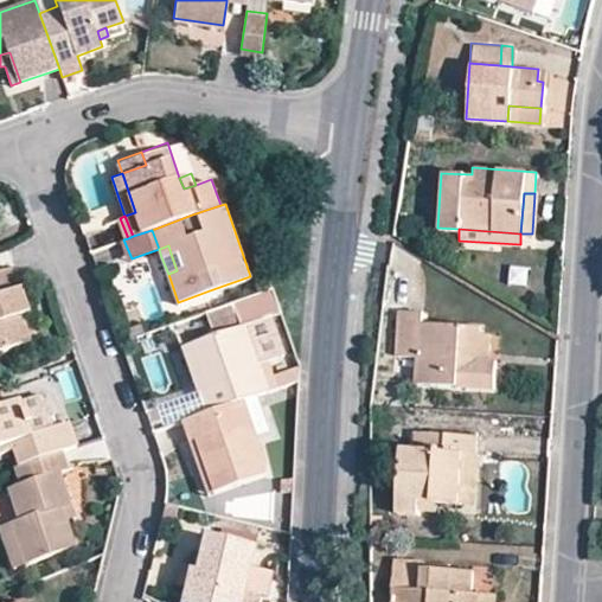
[(14,266),(0,269),(0,352),(31,341),(21,315),(19,308),(27,303),(14,266)]
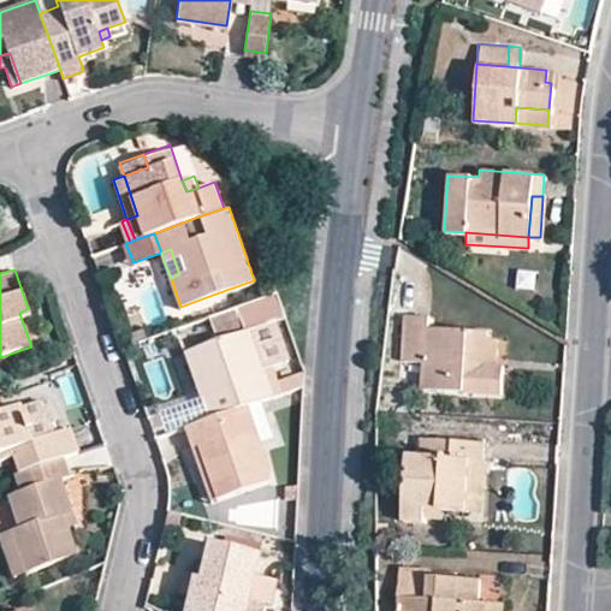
[(30,318),(28,308),(19,313),(22,320),(30,318)]
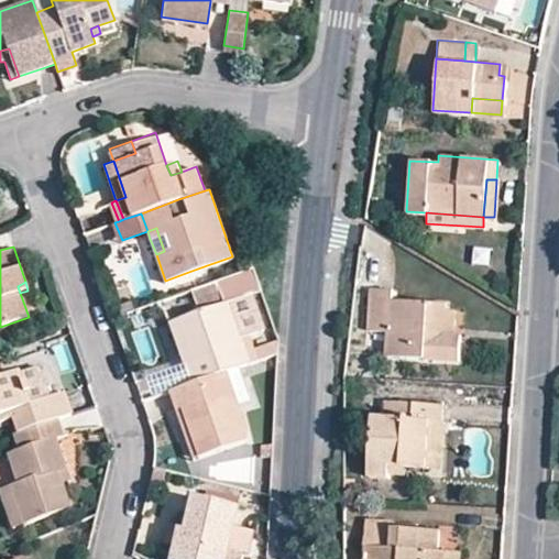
[(386,329),(387,298),(388,288),(368,287),(365,328),(386,329)]
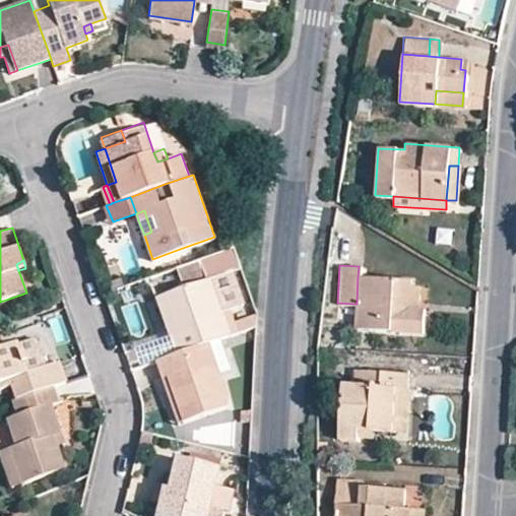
[(209,274),(164,291),(174,321),(183,318),(187,330),(171,336),(176,352),(208,341),(220,337),(232,333),(209,274)]
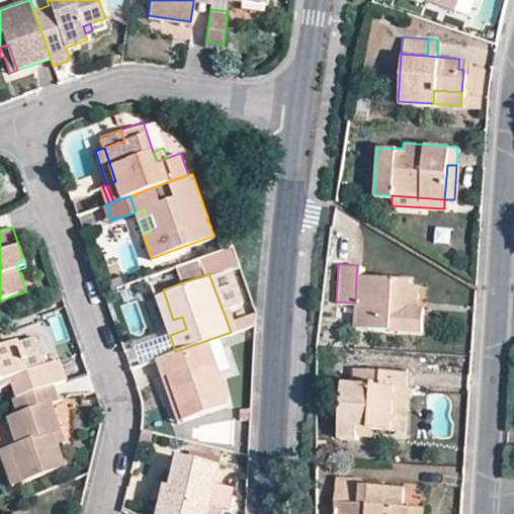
[(354,325),(418,329),(420,306),(415,306),(407,305),(408,282),(408,277),(356,274),(355,303),(354,325)]
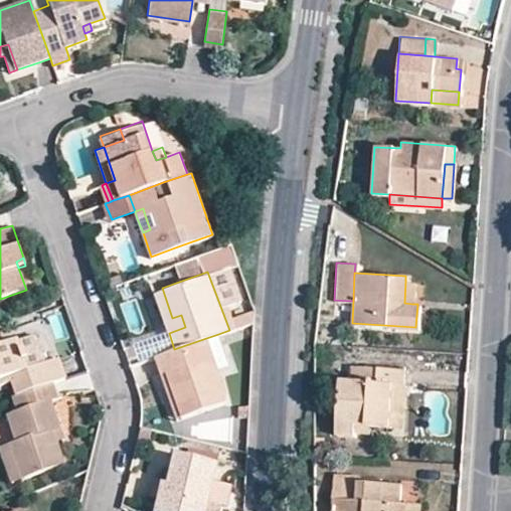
[(404,303),(412,304),(413,282),(405,281),(404,303)]
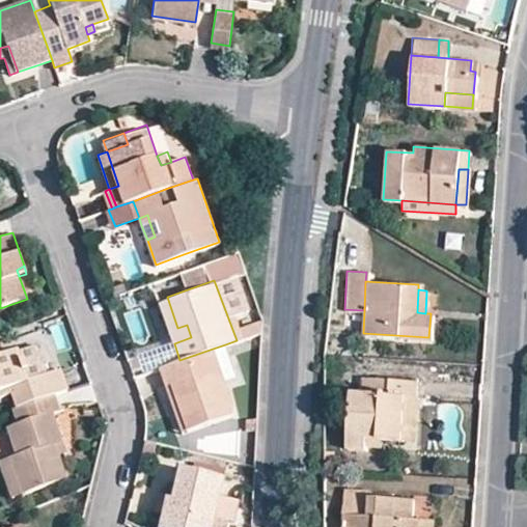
[(177,328),(167,297),(158,300),(174,343),(191,337),(187,325),(177,328)]
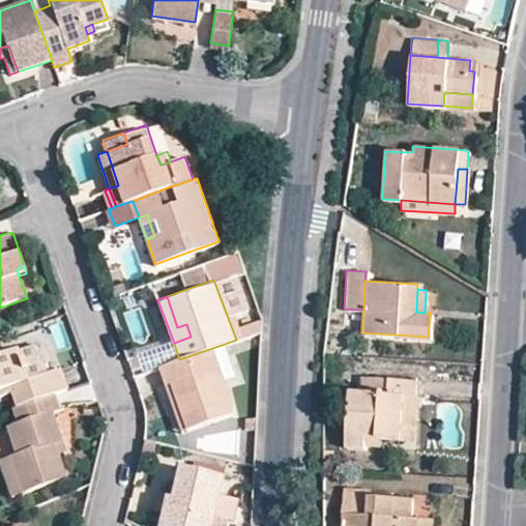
[(0,396),(11,391),(17,406),(21,404),(48,395),(65,388),(58,368),(46,372),(34,344),(0,353),(0,396)]
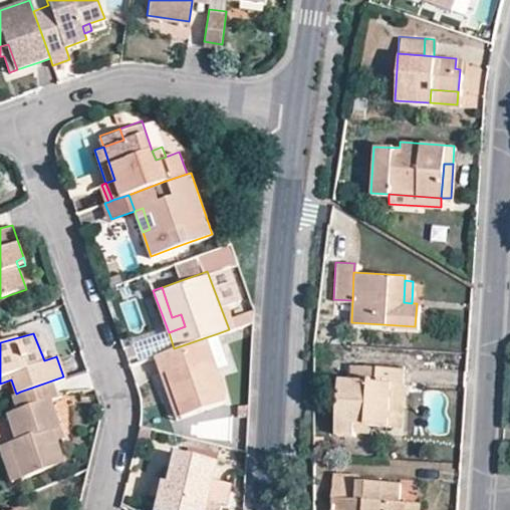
[(218,333),(206,337),(217,366),(228,362),(218,333)]
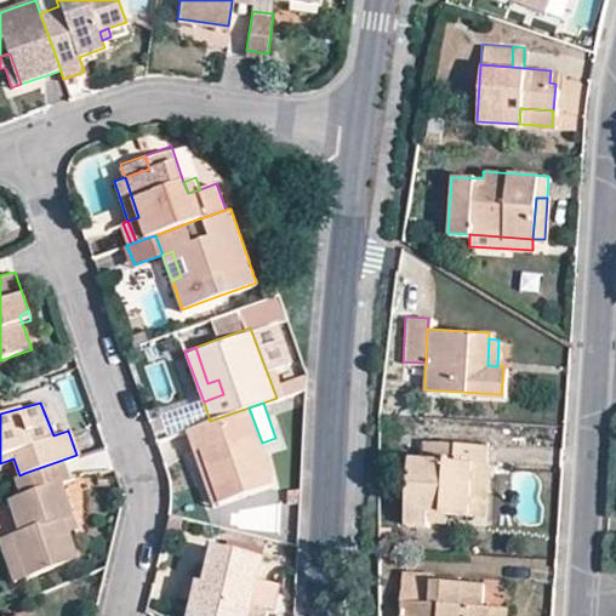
[(262,443),(249,408),(210,421),(184,431),(192,450),(198,448),(204,466),(218,502),(268,485),(272,468),(262,443)]
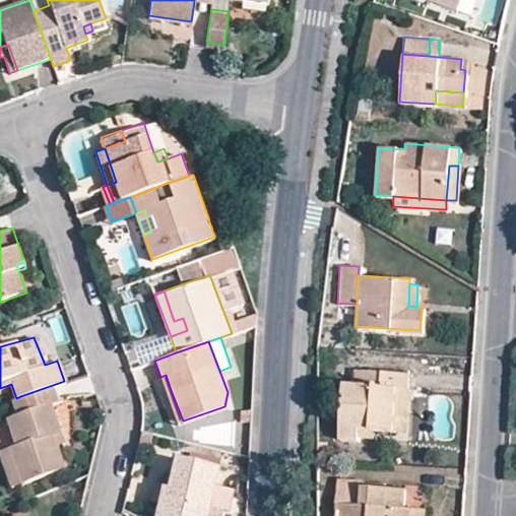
[(358,428),(393,430),(395,386),(372,385),(373,370),(350,369),(349,383),(341,383),(338,439),(357,440),(358,428)]
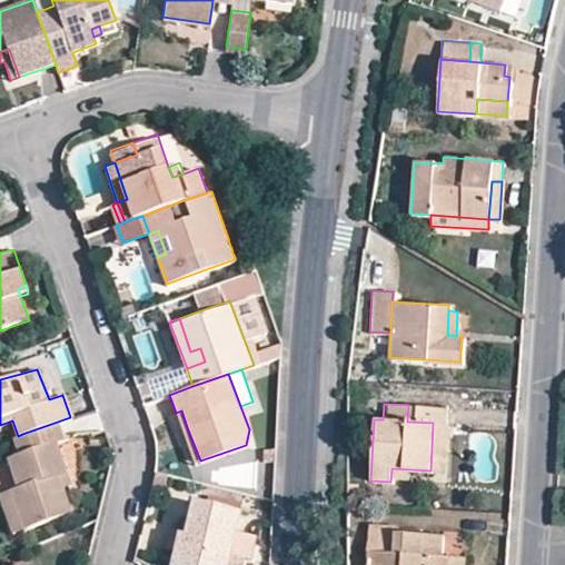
[(407,422),(433,423),(446,424),(447,407),(408,405),(407,422)]
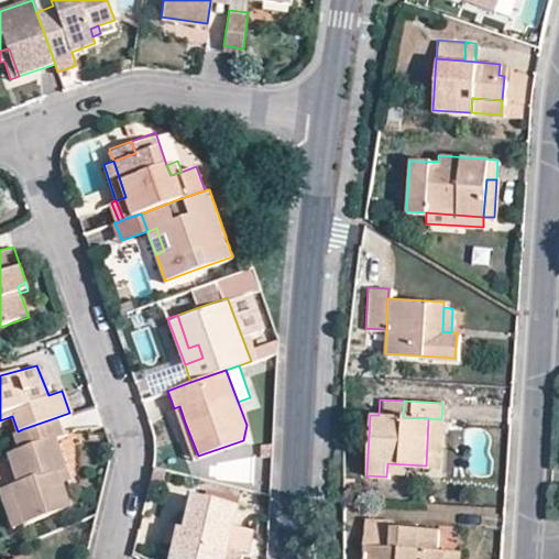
[(428,418),(426,466),(438,467),(441,419),(428,418)]
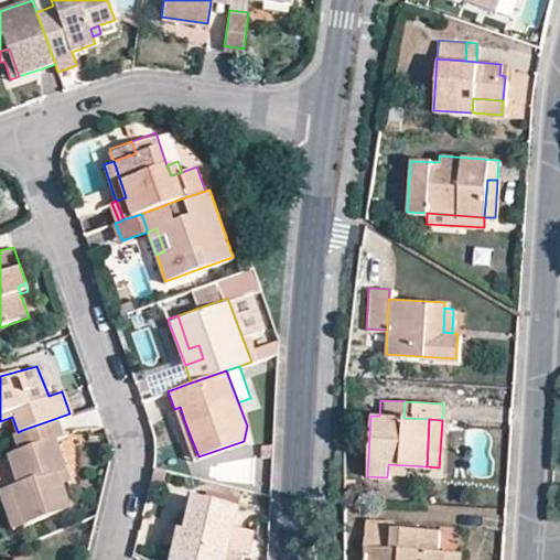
[(22,430),(18,432),(10,434),(14,445),(0,451),(0,454),(9,480),(0,483),(0,514),(4,527),(64,505),(52,472),(61,469),(49,435),(55,433),(51,420),(22,430)]
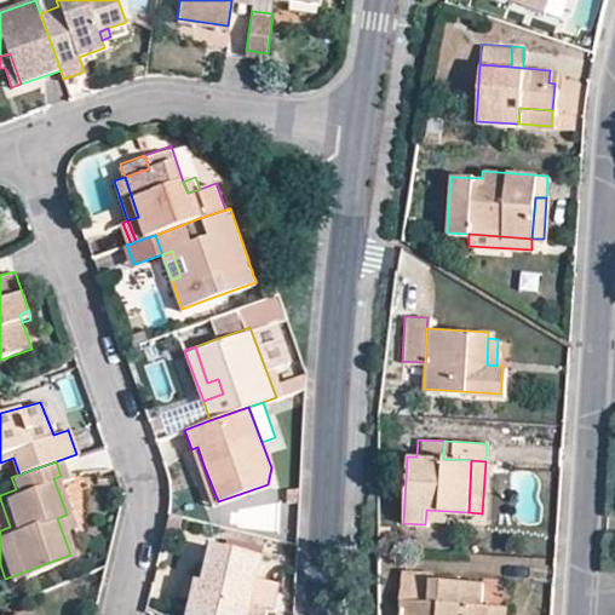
[(218,501),(203,465),(197,467),(211,504),(218,501)]
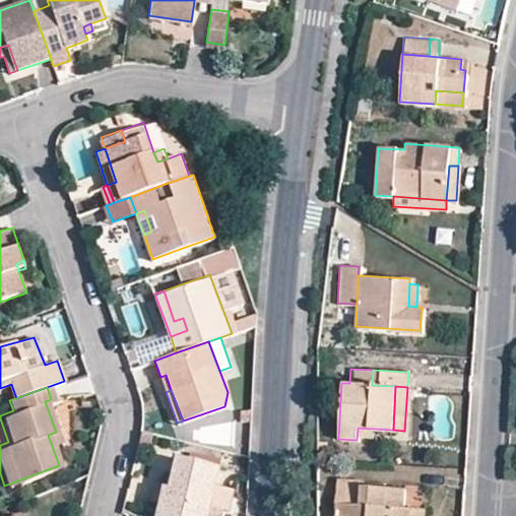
[(58,440),(56,432),(48,435),(51,443),(58,440)]
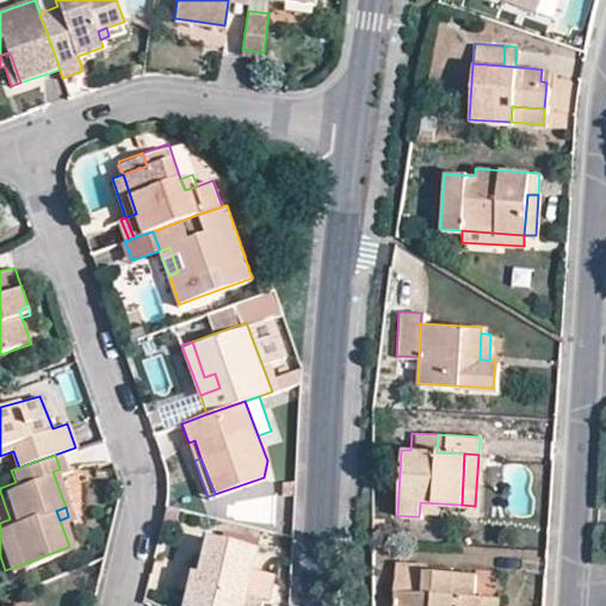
[(267,605),(271,598),(247,592),(253,566),(257,551),(205,538),(202,552),(198,568),(190,566),(184,588),(179,605),(267,605)]
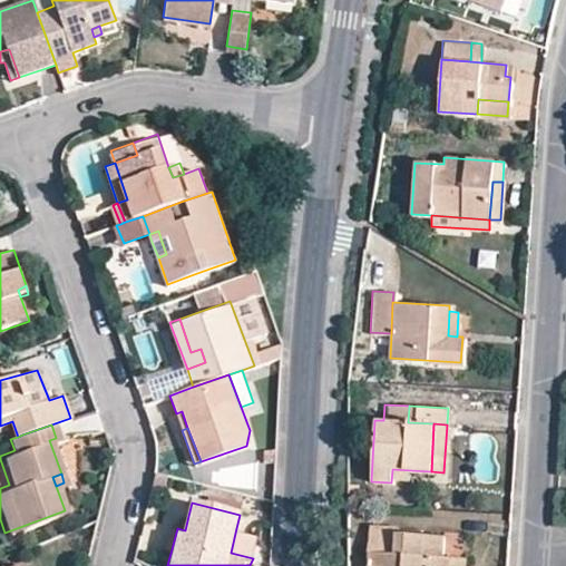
[(393,553),(396,533),(396,526),(369,524),(367,550),(393,553)]
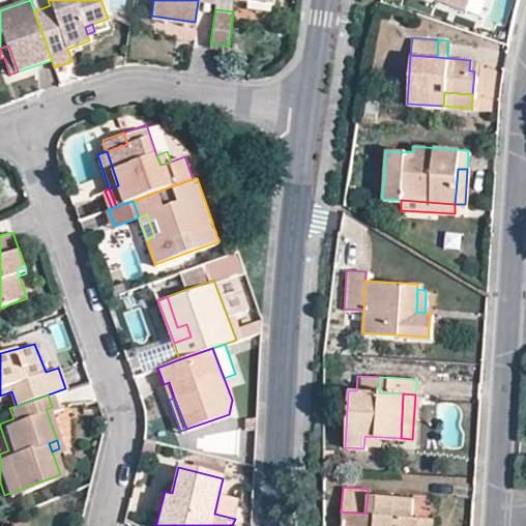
[(151,508),(159,510),(165,491),(156,490),(151,508)]
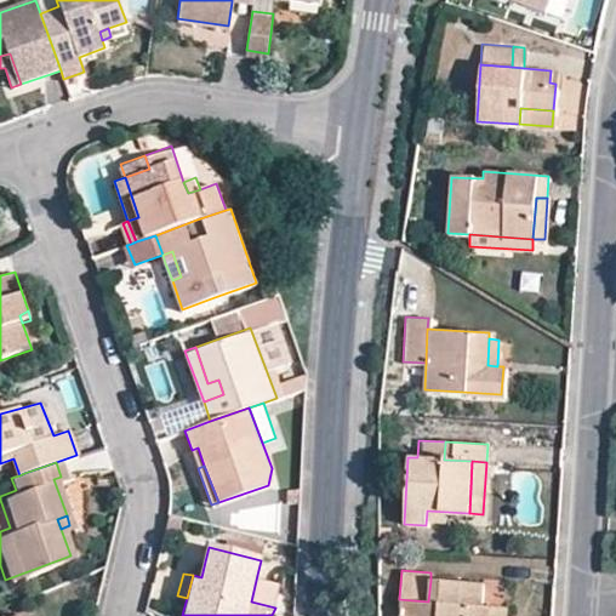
[(287,582),(257,575),(251,602),(275,608),(281,609),(287,582)]
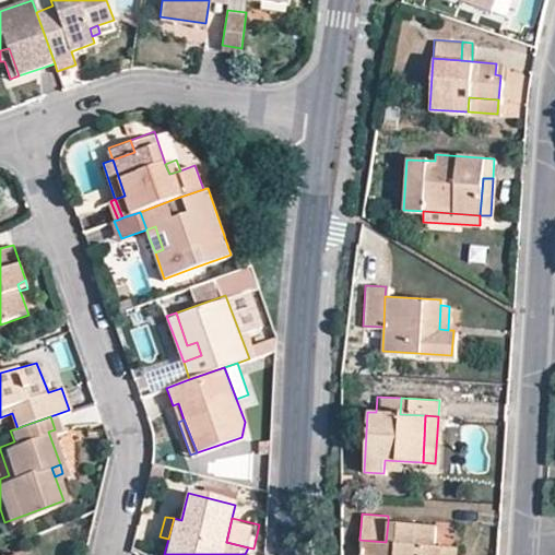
[(358,554),(440,554),(441,546),(433,545),(434,526),(388,522),(386,542),(359,540),(358,554)]
